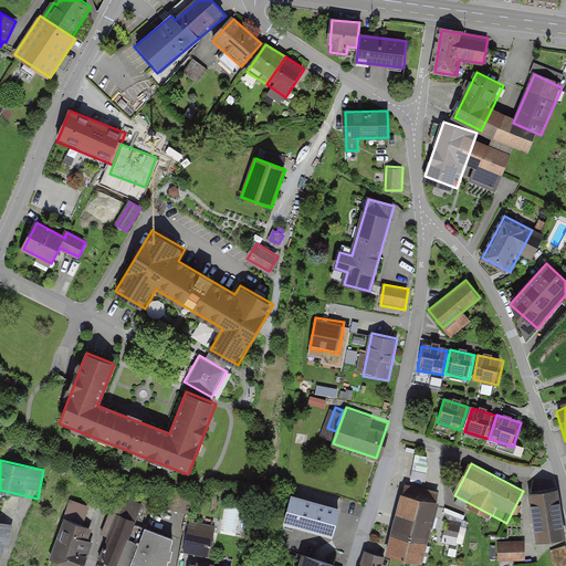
[(51,561),(66,565),(84,565),(108,494),(76,483),(51,561)]
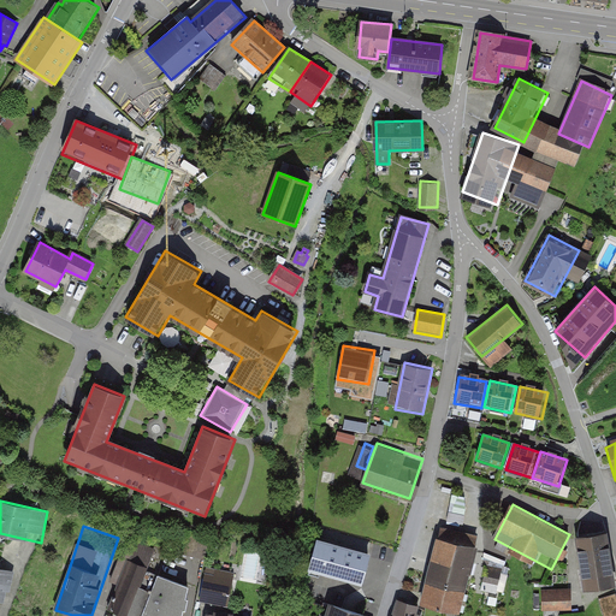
[(438,535),(430,569),(471,579),(479,546),(438,535)]
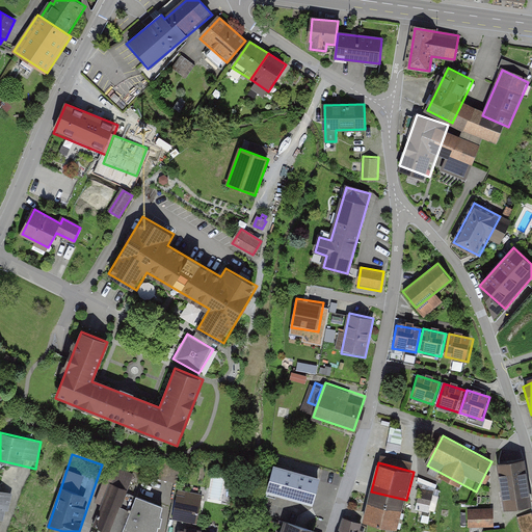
[(299,471),(275,464),(267,491),(291,499),(299,471)]
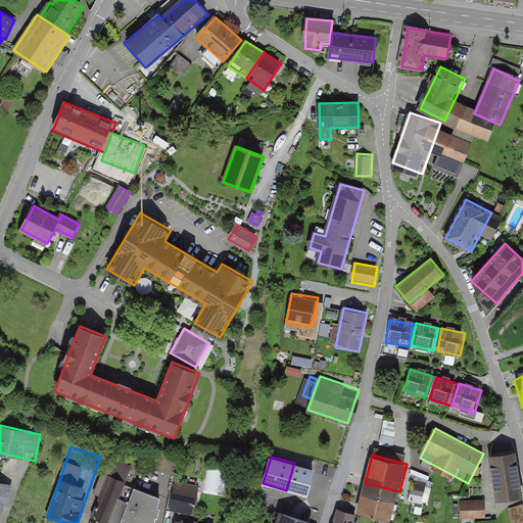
[(522,492),(522,486),(519,457),(490,461),(496,497),(522,492)]
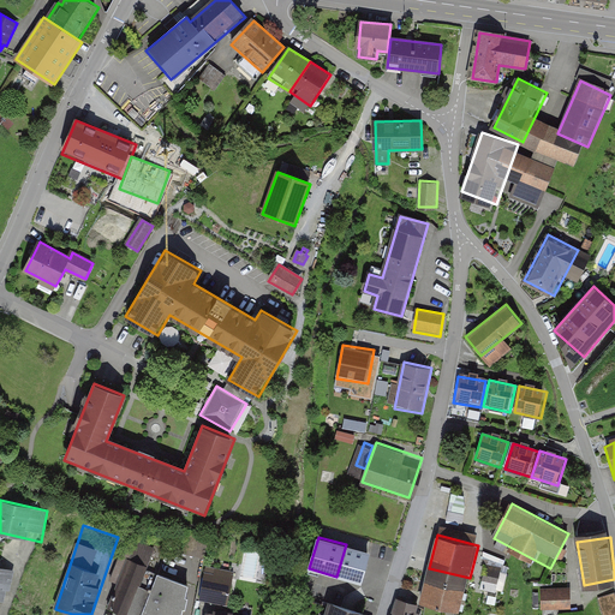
[(374,551),(346,544),(336,577),(364,584),(374,551)]
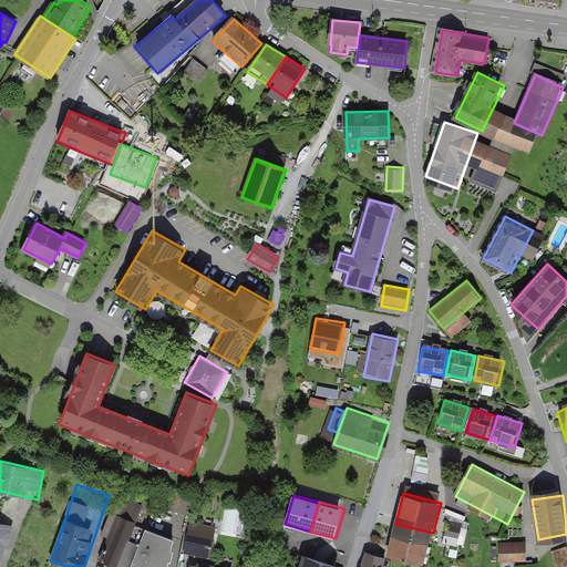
[(451,513),(445,540),(465,545),(471,516),(451,513)]
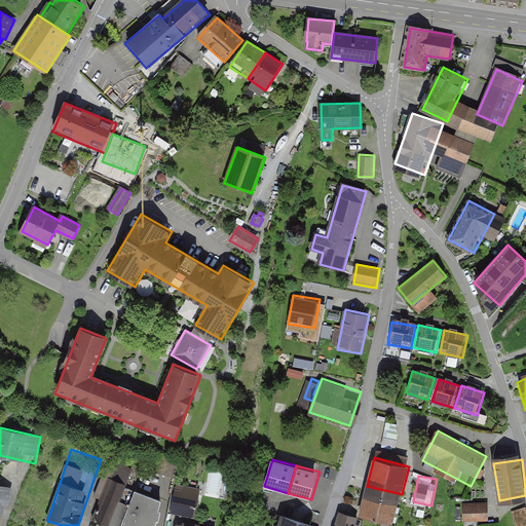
[(109,478),(91,522),(102,525),(109,525),(125,484),(109,478)]
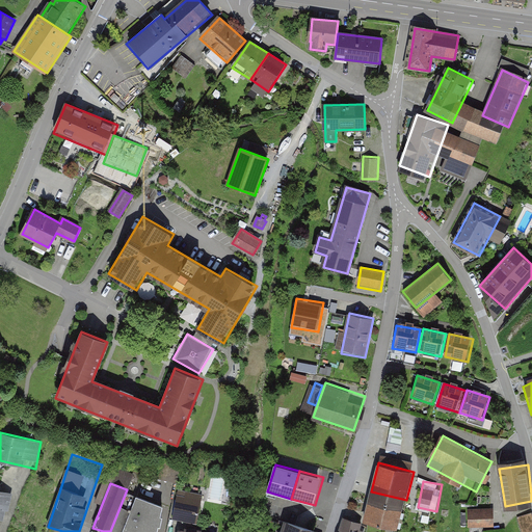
[(11,494),(0,489),(0,521),(5,523),(11,494)]
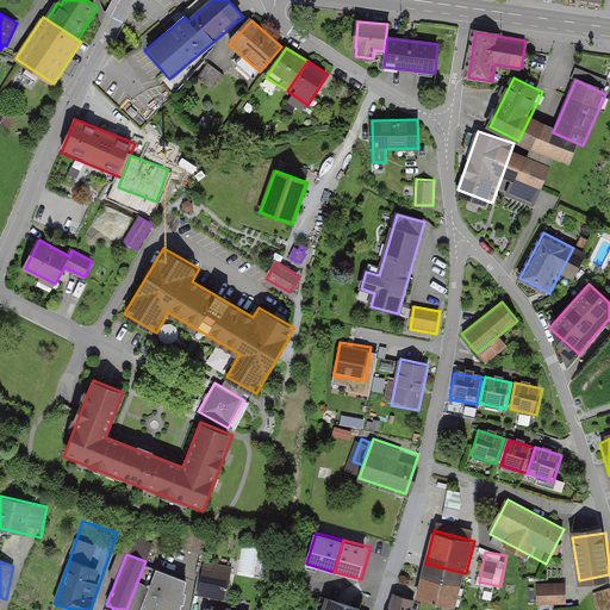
[(203,562),(197,597),(225,602),(231,567),(203,562)]
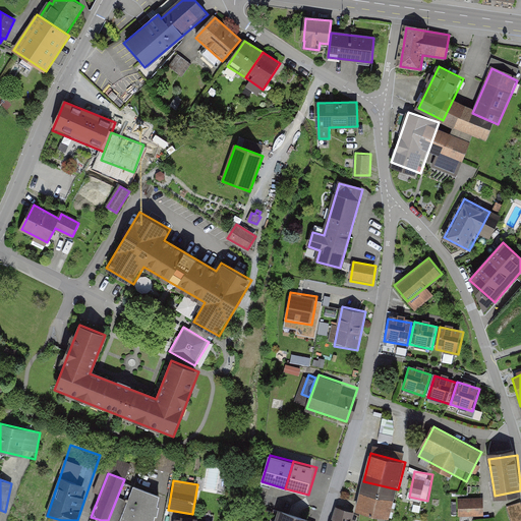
[(363,481),(356,509),(392,518),(398,489),(363,481)]
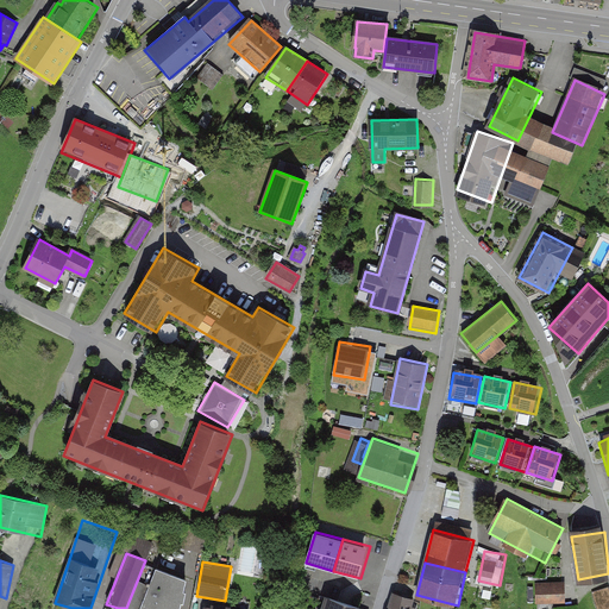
[(140,608),(180,608),(186,582),(156,569),(140,608)]
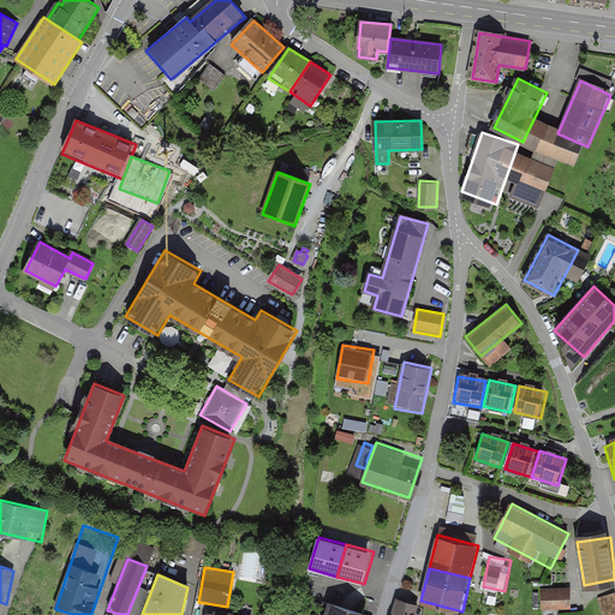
[(574,586),(541,586),(541,613),(574,613),(574,586)]
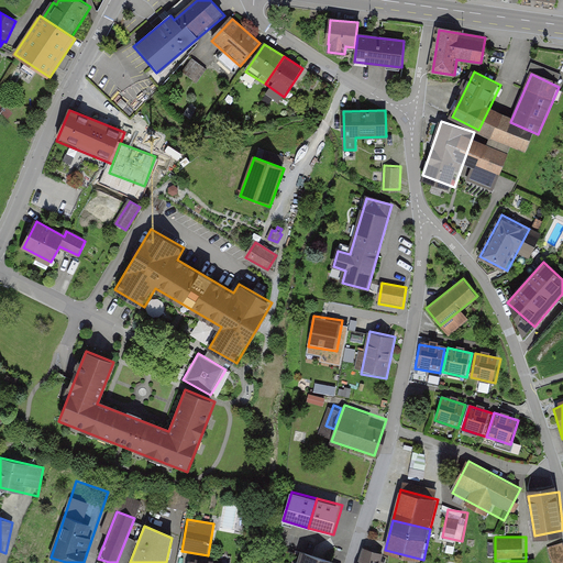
[(562,562),(562,541),(549,545),(554,562),(562,562)]
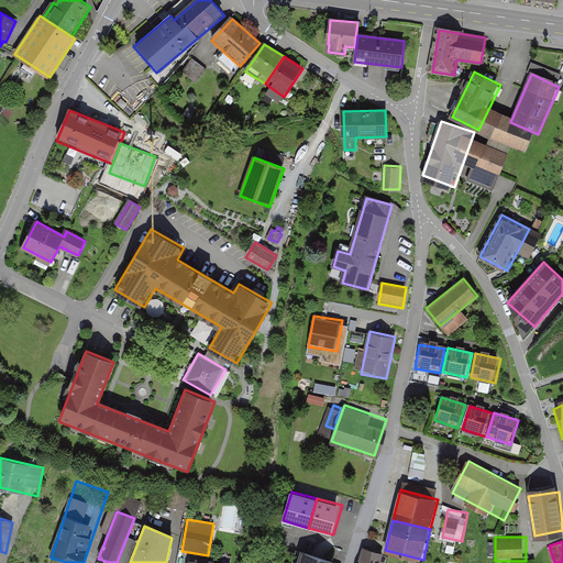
[(334,562),(335,559),(300,550),(297,562),(334,562)]
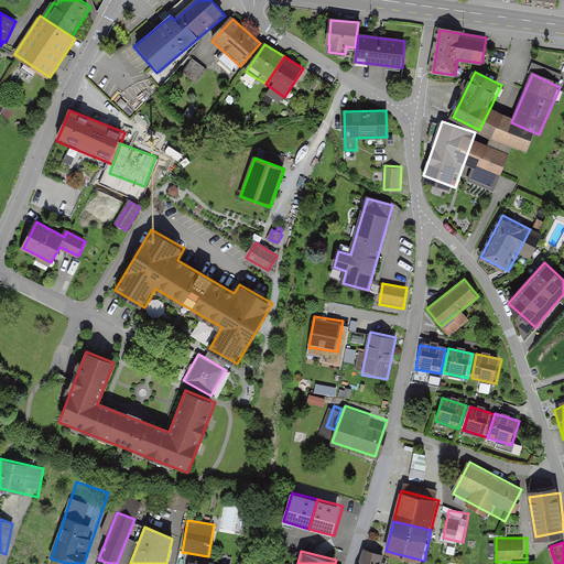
[(381,563),(384,556),(365,551),(360,563),(381,563)]
